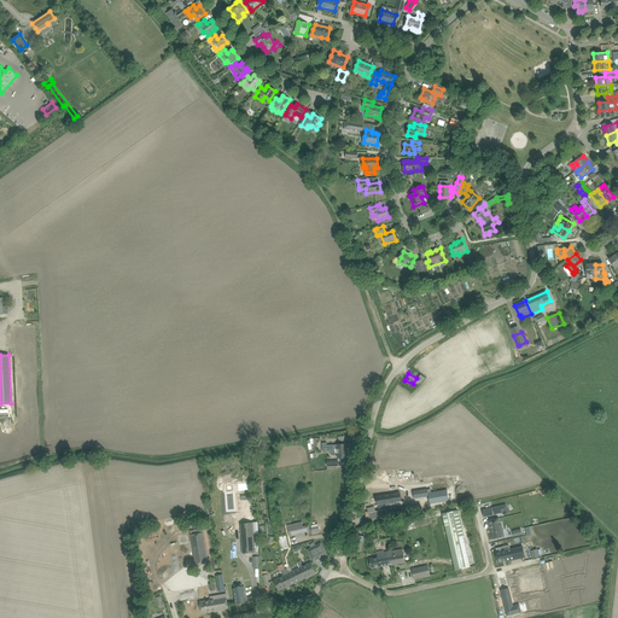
[(347,453),(345,444),(322,445),(322,452),(337,452),(337,458),(340,458),(347,458),(347,456),(348,455),(348,453),(347,453)]
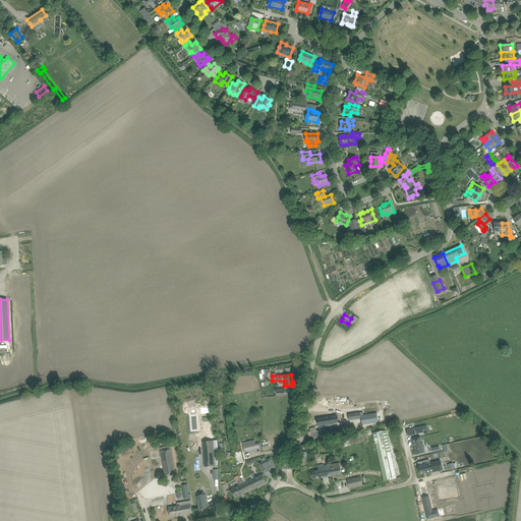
[(377,413),(360,415),(361,418),(362,424),(379,422),(377,413)]
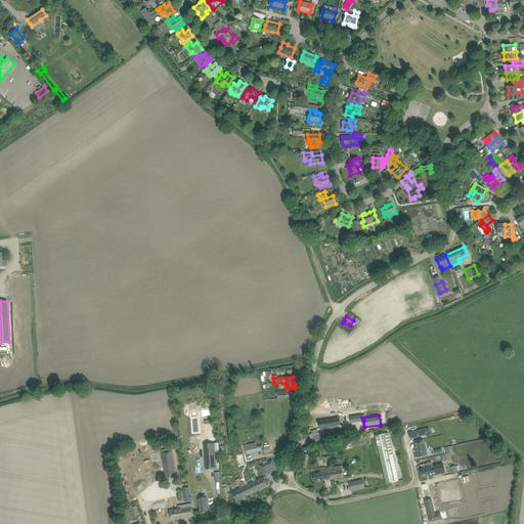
[(339,418),(318,422),(319,428),(340,425),(339,418)]
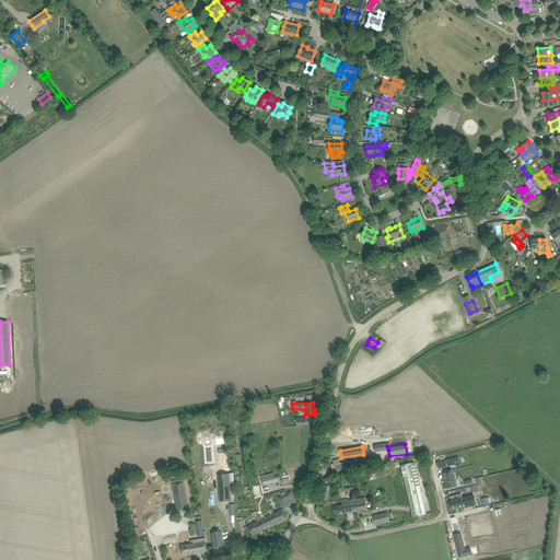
[(462,463),(458,457),(436,463),(439,468),(454,465),(455,467),(456,466),(457,467),(462,463)]
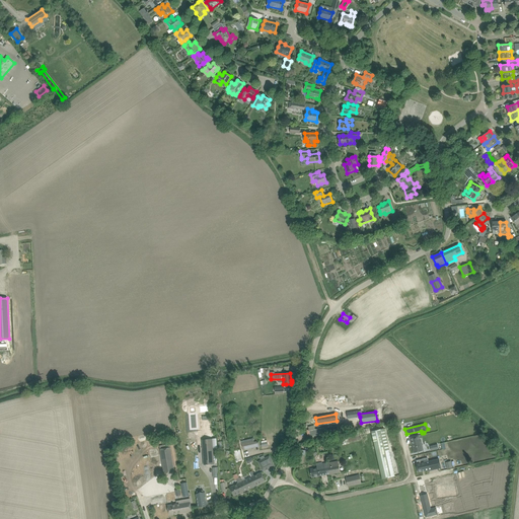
[(384,429),(371,432),(382,479),(395,476),(384,429)]
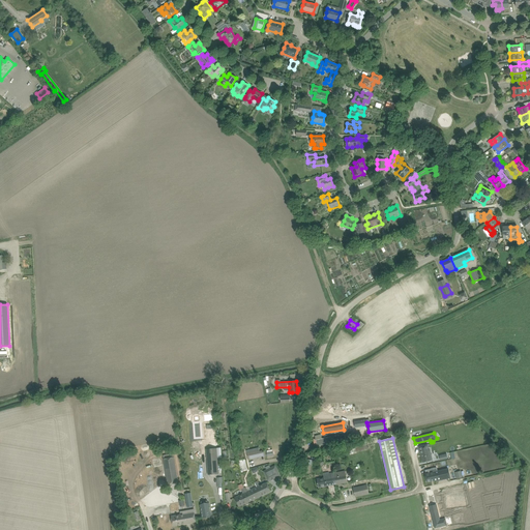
[(329,440),(314,443),(315,449),(330,446),(329,440)]
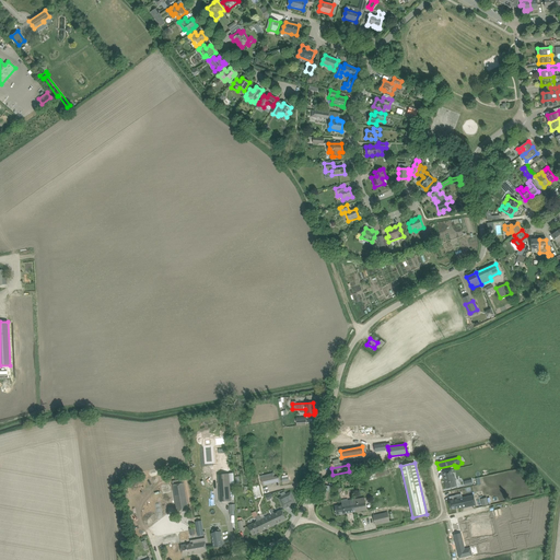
[(374,477),(388,474),(386,467),(373,470),(374,477)]
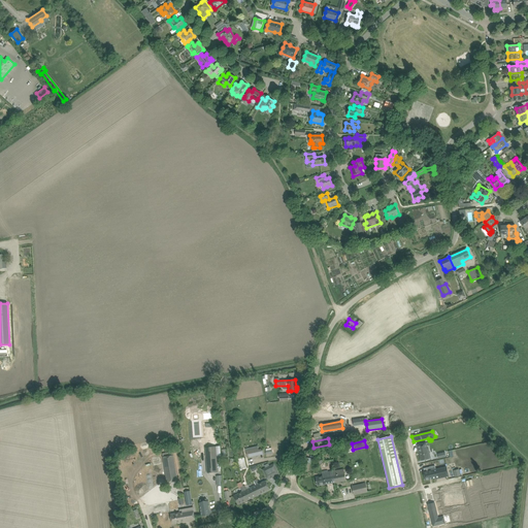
[(426,442),(417,444),(419,453),(420,453),(421,461),(430,459),(429,458),(430,458),(428,449),(427,449),(426,442)]
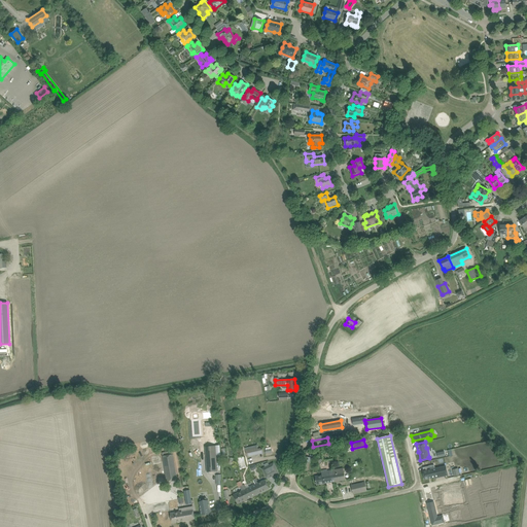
[(205,447),(207,472),(217,471),(215,446),(205,447)]
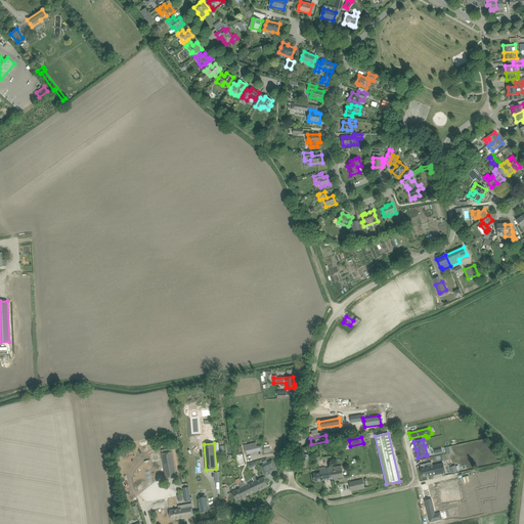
[(256,445),(244,448),(246,454),(258,451),(256,445)]
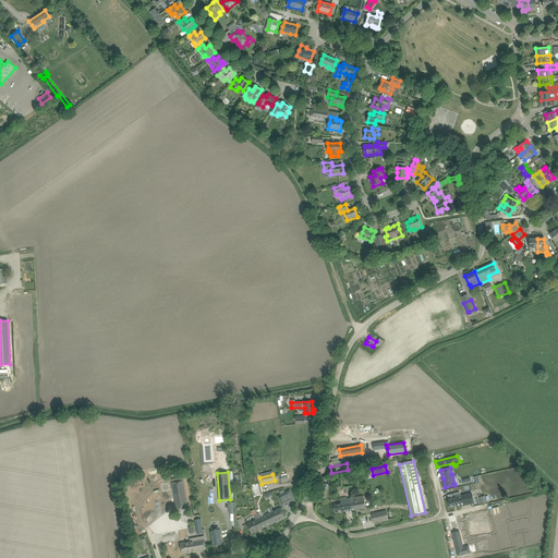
[(172,483),(177,510),(189,508),(183,481),(172,483)]
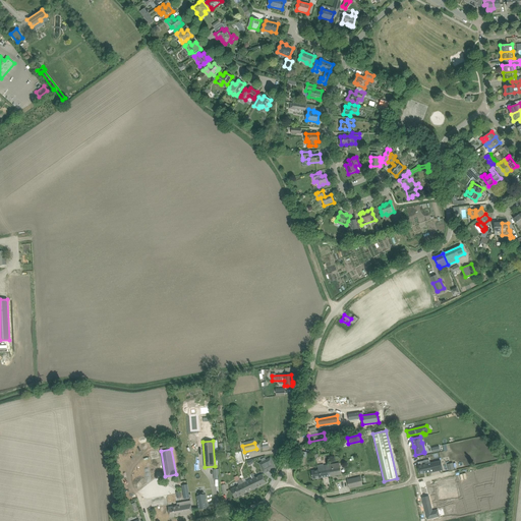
[(262,462),(258,464),(264,473),(267,471),(267,472),(268,471),(272,470),(271,469),(273,468),(275,467),(273,463),(272,462),(270,458),(266,460),(265,458),(262,459),(263,462),(262,462)]
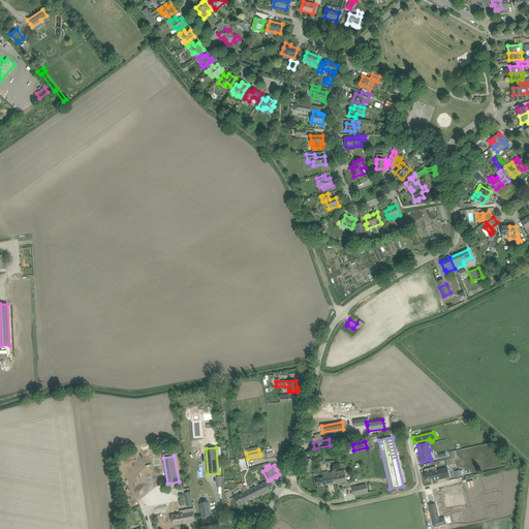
[(430,468),(425,469),(426,473),(425,473),(426,481),(436,479),(436,480),(449,477),(447,468),(431,471),(430,468)]
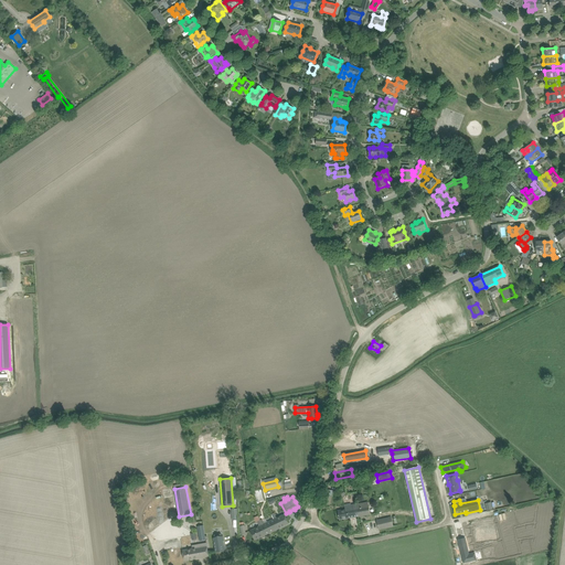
[(368,502),(355,503),(356,508),(359,516),(370,514),(368,502)]
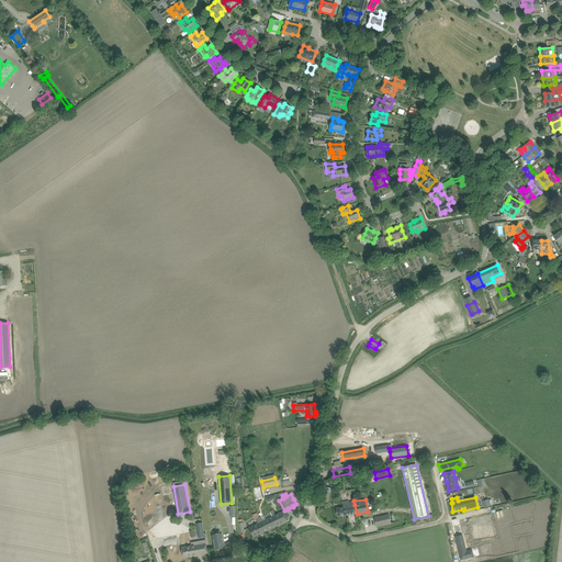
[(355,505),(353,501),(348,502),(348,501),(343,502),(344,507),(336,508),(337,517),(357,514),(355,505)]
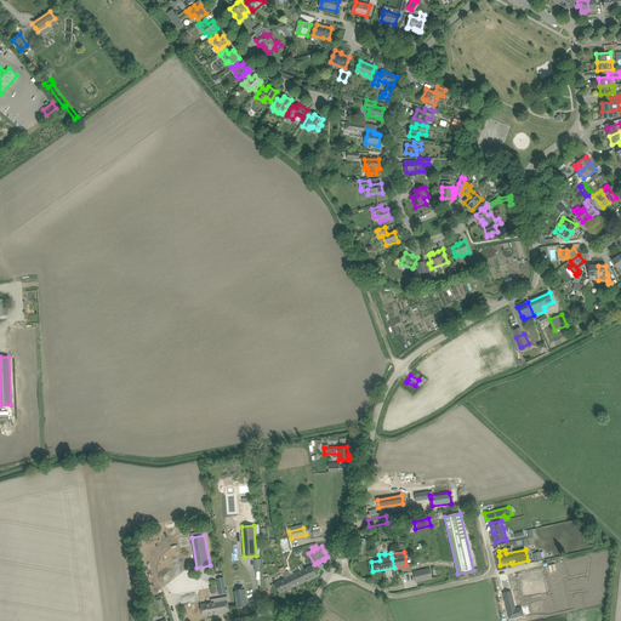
[(312,565),(301,570),(306,581),(318,575),(312,565)]
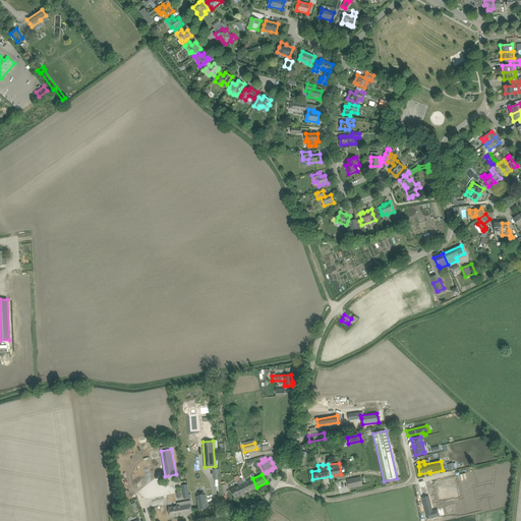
[(241,484),(240,479),(239,479),(238,475),(234,477),(236,482),(237,481),(239,485),(230,489),(234,498),(245,493),(241,484)]
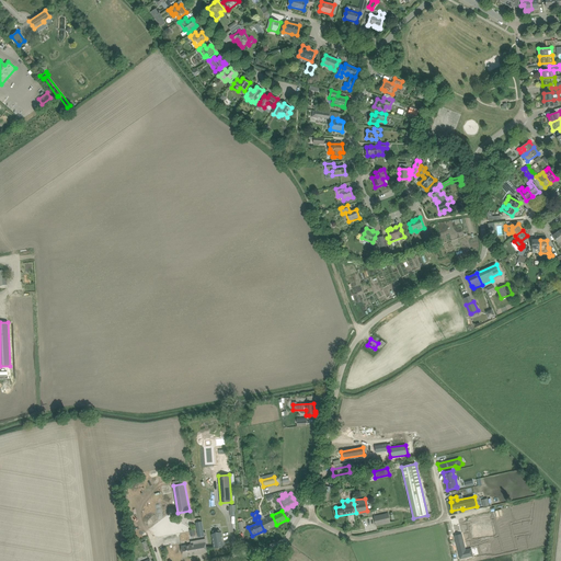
[(388,513),(374,516),(376,525),(390,523),(388,513)]
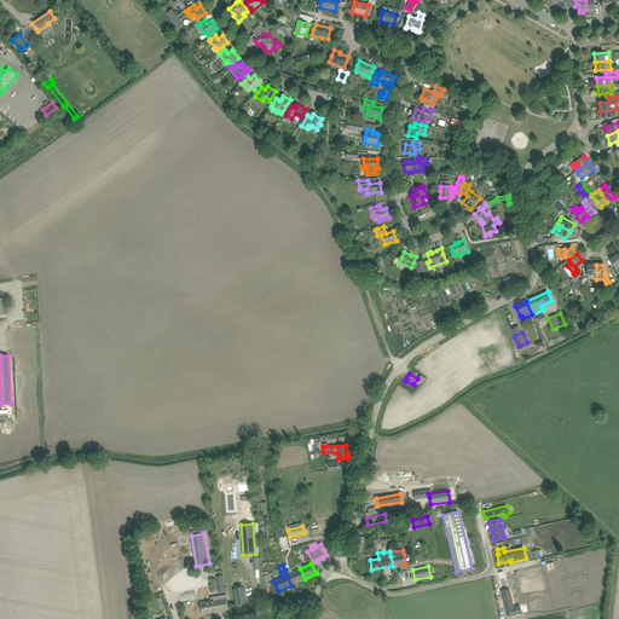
[(288,568),(285,570),(287,576),(291,585),(305,579),(300,568),(293,572),(291,570),(288,571),(288,568)]
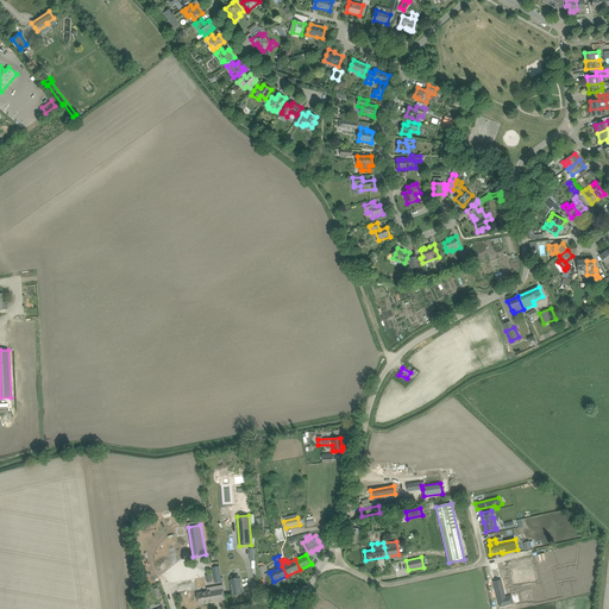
[(213,567),(215,583),(223,582),(219,566),(213,567)]
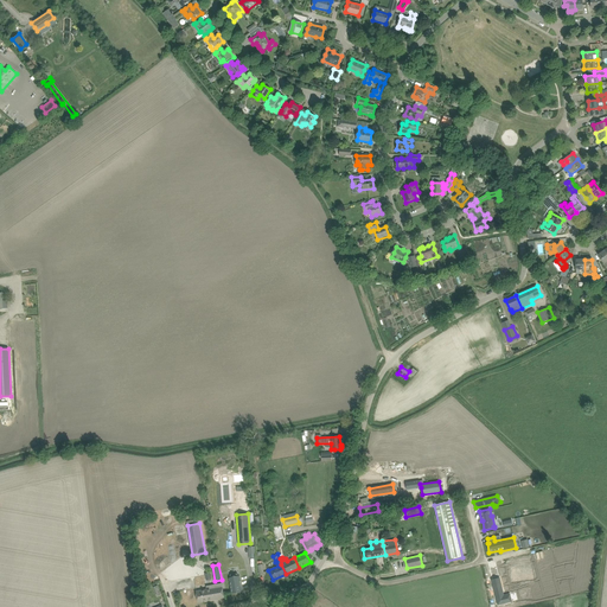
[(518,569),(511,570),(512,582),(519,581),(534,580),(531,566),(518,568),(518,569)]
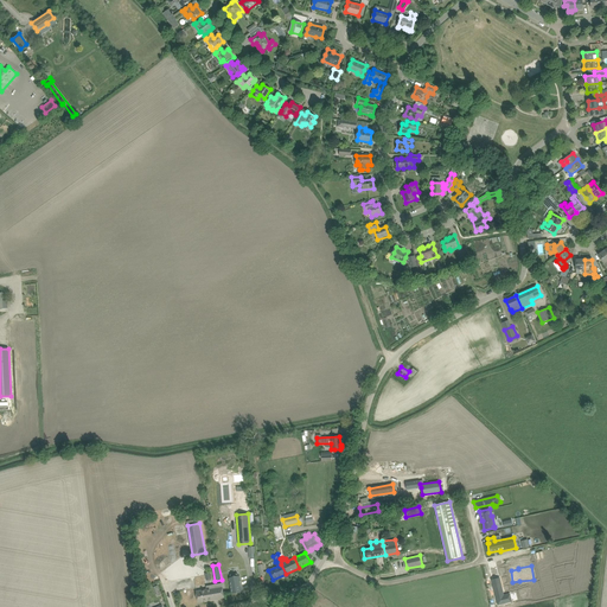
[(242,592),(240,577),(238,577),(237,574),(230,575),(231,579),(229,579),(231,593),(242,592)]
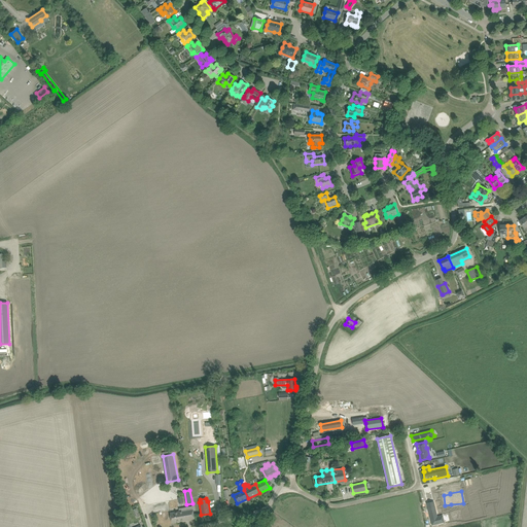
[(194,512),(192,507),(192,506),(179,508),(179,512),(170,514),(171,518),(172,523),(195,519),(194,512)]
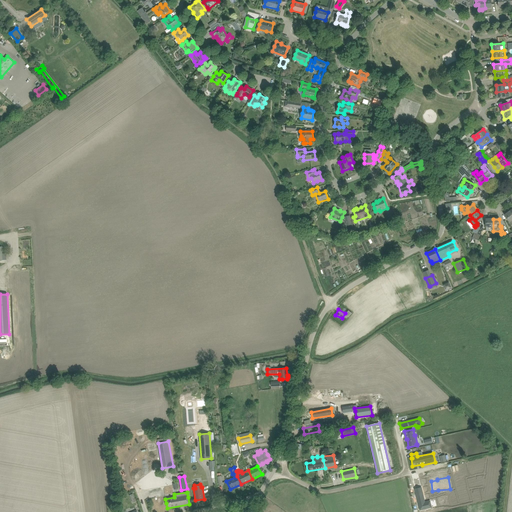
[(432,507),(430,501),(425,502),(423,494),(416,496),(420,510),(432,507)]
